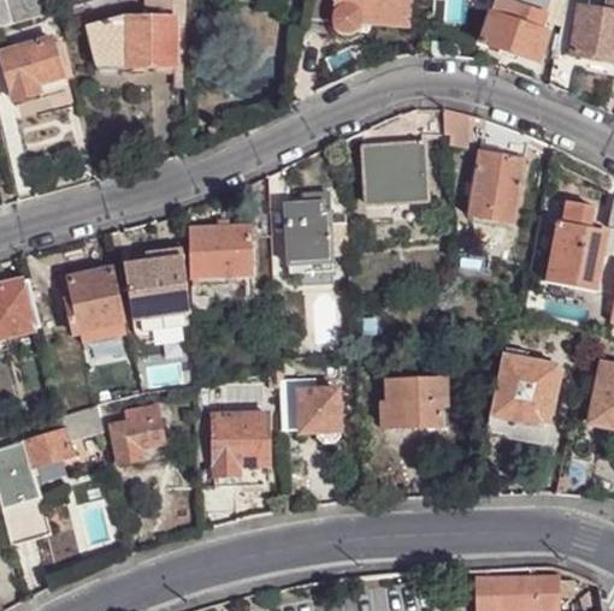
[(0,23),(11,21),(5,0),(0,0),(0,23)]
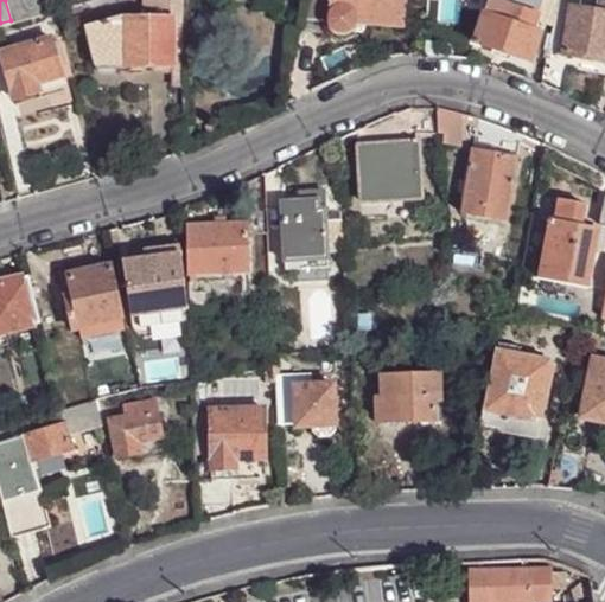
[(5,0),(11,20),(46,11),(43,0),(5,0)]
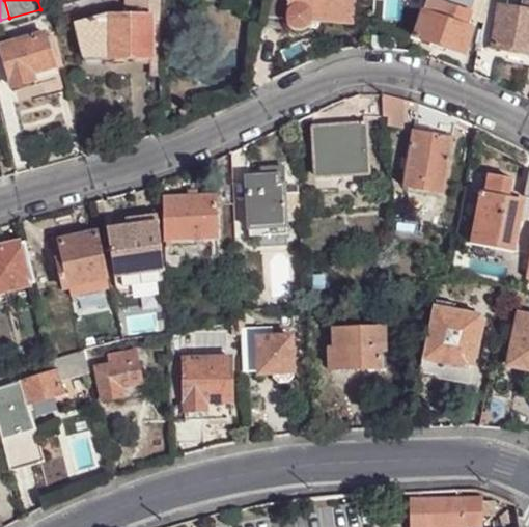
[(163,14),(163,0),(124,0),(123,15),(151,15),(163,14)]
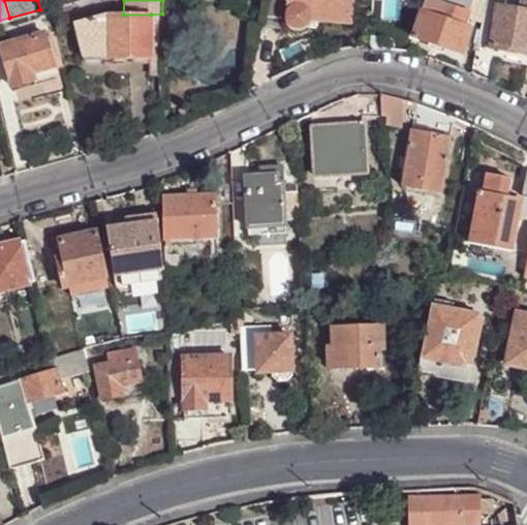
[(260,0),(259,11),(285,16),(287,0),(260,0)]
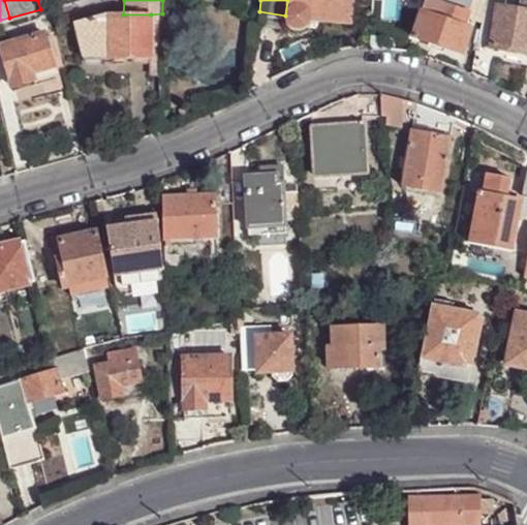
[(309,14),(316,16),(348,20),(350,0),(287,0),(285,16),(285,18),(286,20),(293,24),(302,24),(308,20),(309,14)]
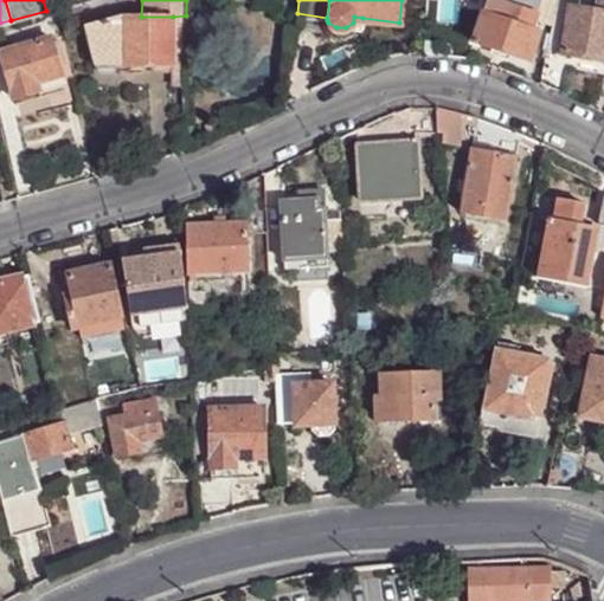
[(483,0),(480,11),(514,23),(521,4),(511,0),(483,0)]
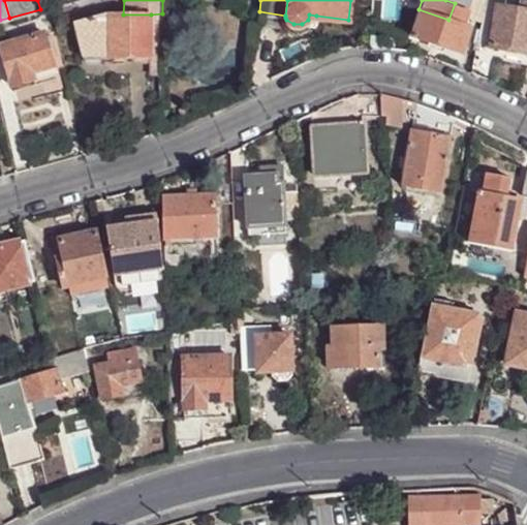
[(458,0),(455,12),(479,20),(484,0),(458,0)]
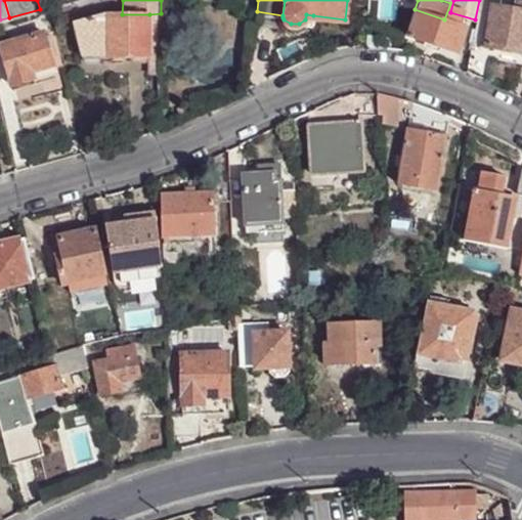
[(479,0),(475,19),(470,42),(482,43),(489,4),(521,8),(521,3),(521,0),(479,0)]
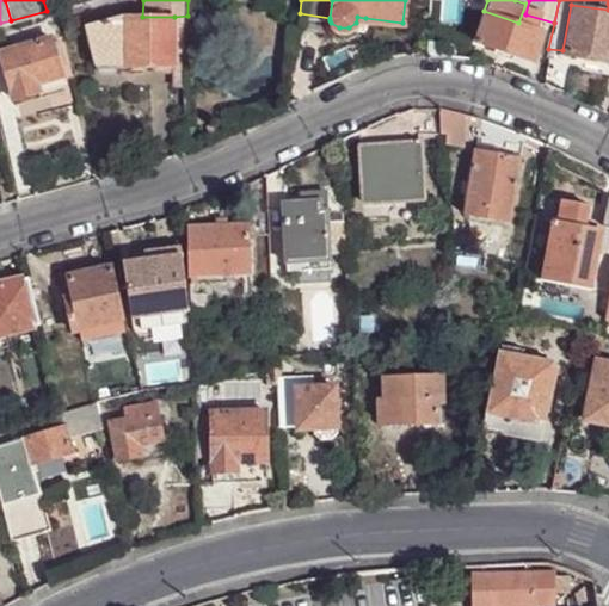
[(571,5),(563,50),(563,53),(573,54),(608,59),(608,10),(571,5)]
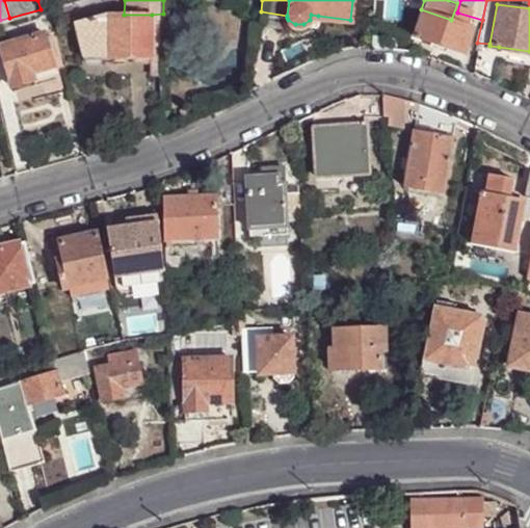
[(451,20),(421,9),(413,33),(461,50),(470,27),(451,20)]
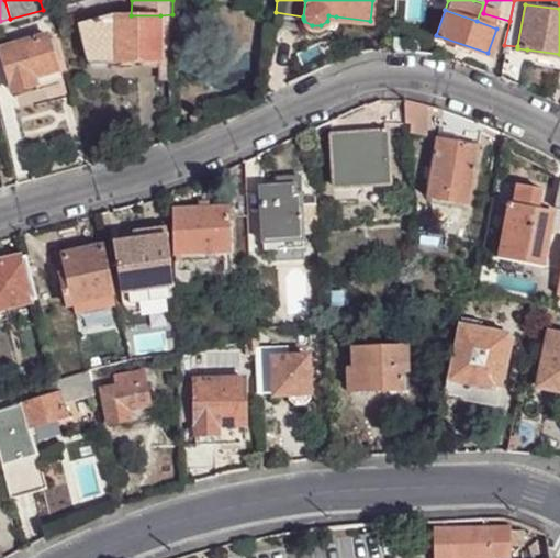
[(171,59),(172,14),(160,15),(161,60),(171,59)]
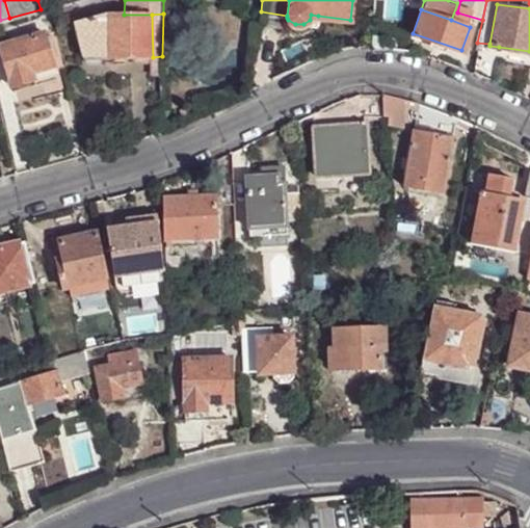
[(84,58),(110,57),(110,15),(77,22),(84,58)]
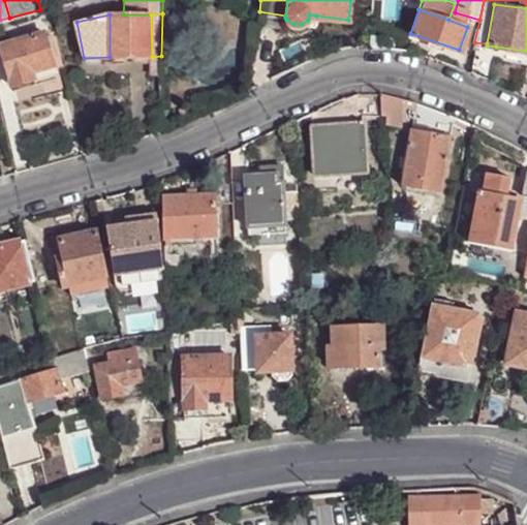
[(110,14),(110,57),(152,57),(151,14),(123,14),(110,14)]
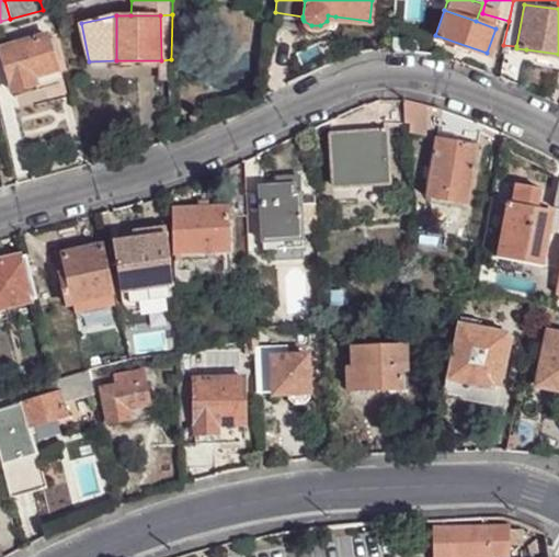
[(45,32),(0,47),(0,54),(13,90),(35,82),(33,75),(57,66),(45,32)]
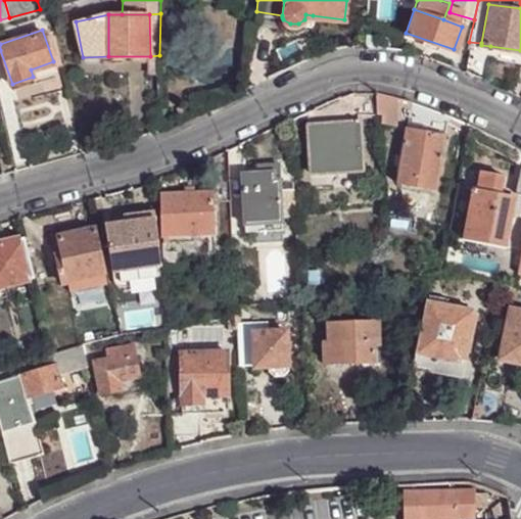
[(481,43),(469,42),(462,71),(483,79),(490,46),(481,45),(481,43)]
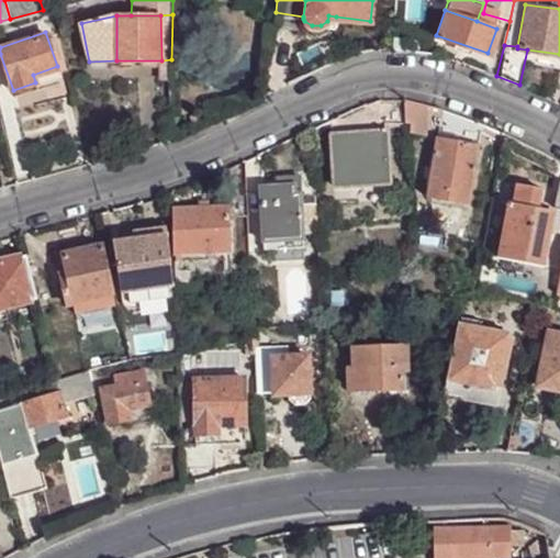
[(171,79),(171,59),(161,60),(161,79),(171,79)]
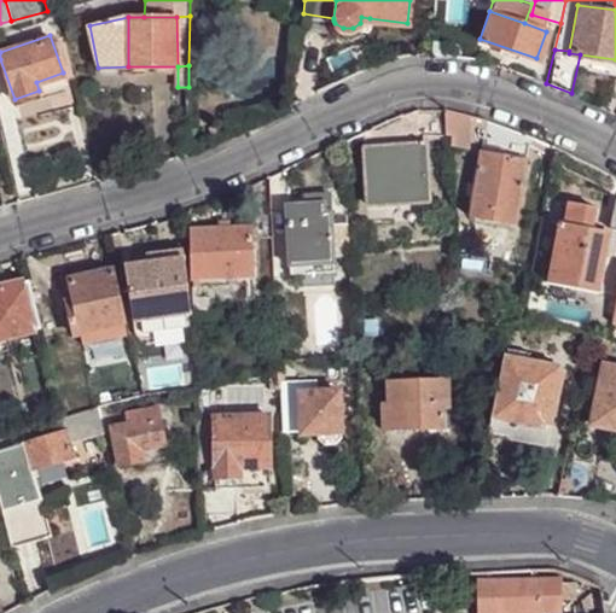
[(384,111),(376,116),(377,144),(423,140),(420,105),(416,104),(384,111)]
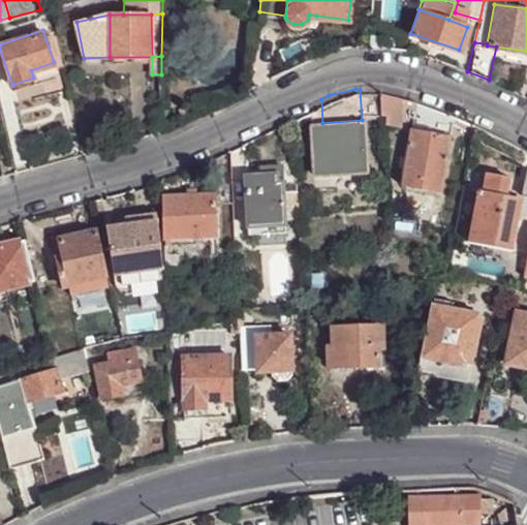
[(403,96),(380,91),(380,120),(401,125),(403,96)]
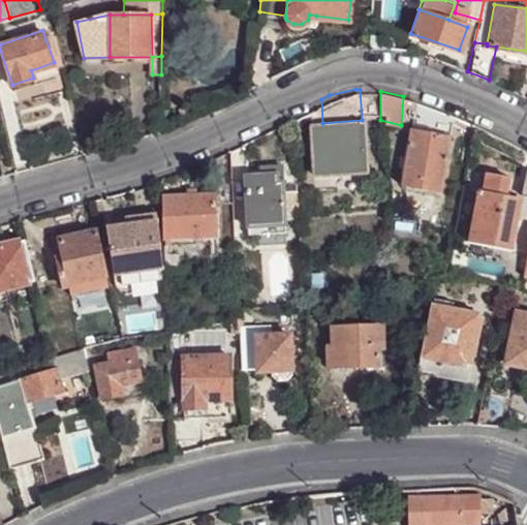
[(365,171),(362,120),(322,123),(323,131),(312,131),(314,173),(365,171)]
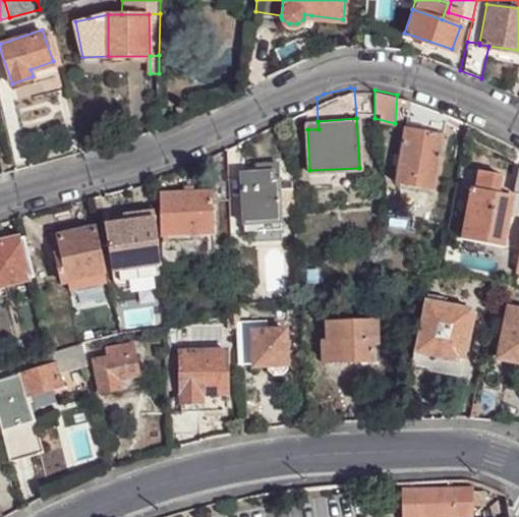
[(319,129),(318,121),(307,121),(307,129),(319,129)]
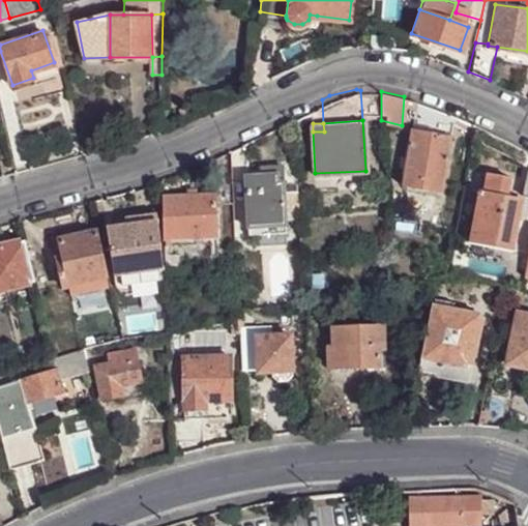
[(440,193),(450,136),(408,127),(407,129),(410,130),(401,184),(440,193)]
